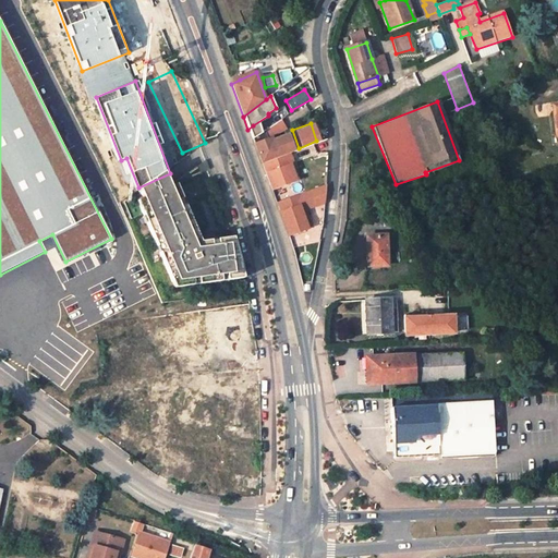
[(261,143),(253,125),(247,130),(254,146),(261,143)]
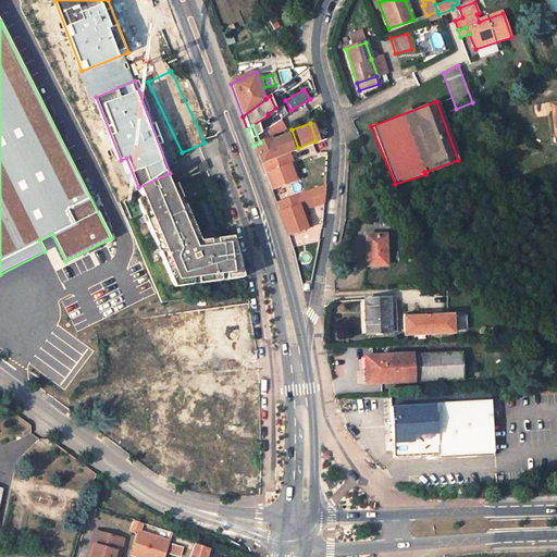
[(265,175),(270,189),(295,180),(288,163),(293,161),(291,153),(261,163),(265,175)]
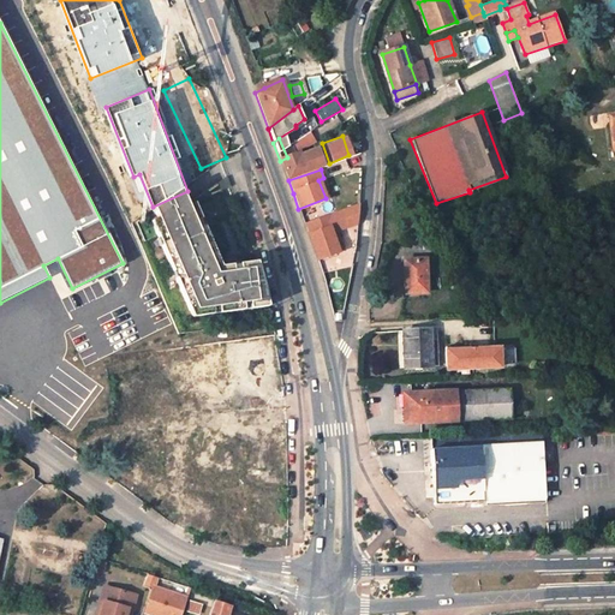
[(273,305),(262,260),(226,264),(198,201),(193,203),(187,191),(153,207),(197,317),(273,305)]
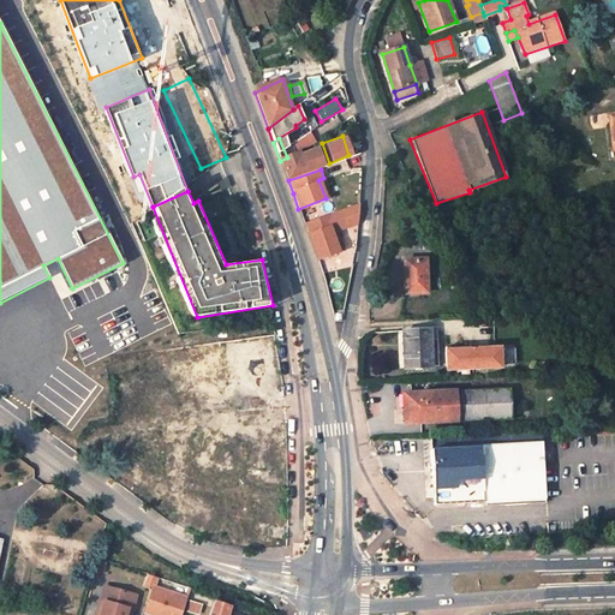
[(356,204),(341,204),(342,227),(357,226),(356,204)]
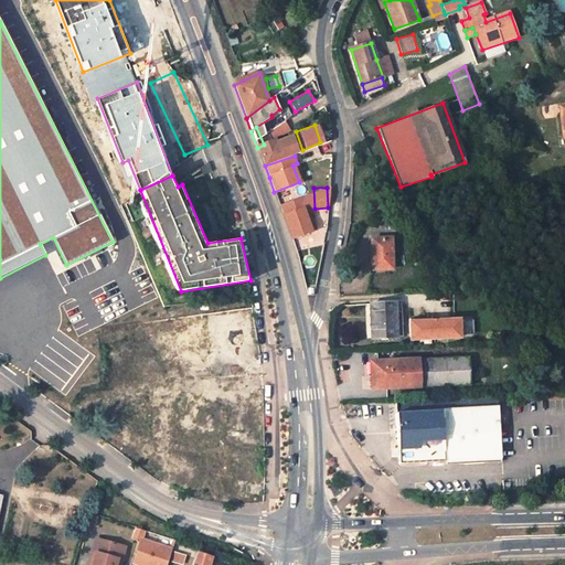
[(306,203),(304,198),(277,205),(288,238),(310,232),(301,206),(306,203)]
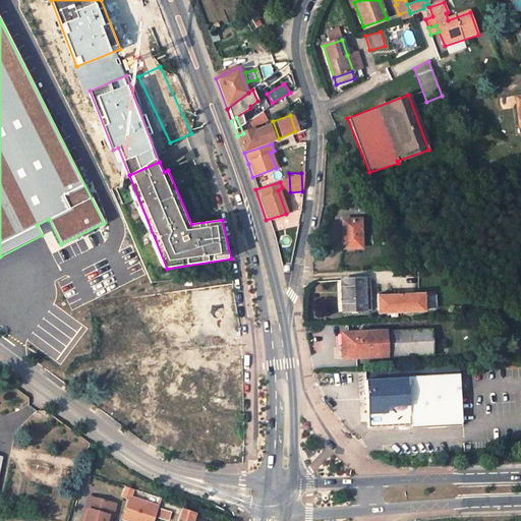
[(344,221),(344,247),(361,247),(360,220),(344,221)]
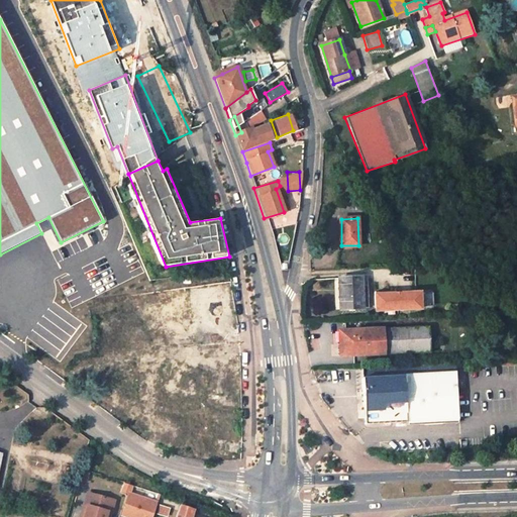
[(339,278),(341,308),(364,307),(363,277),(339,278)]
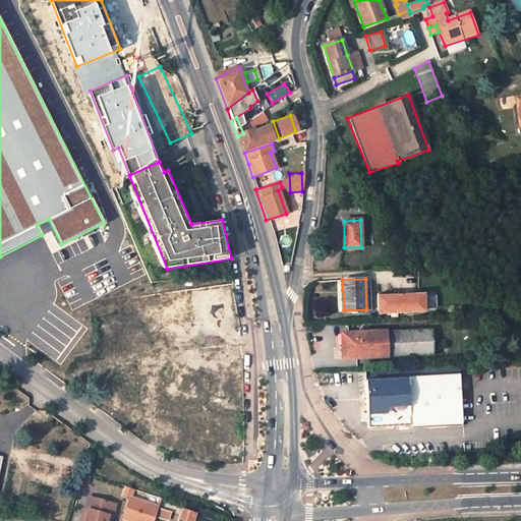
[(159,292),(162,345),(191,344),(188,290),(159,292)]
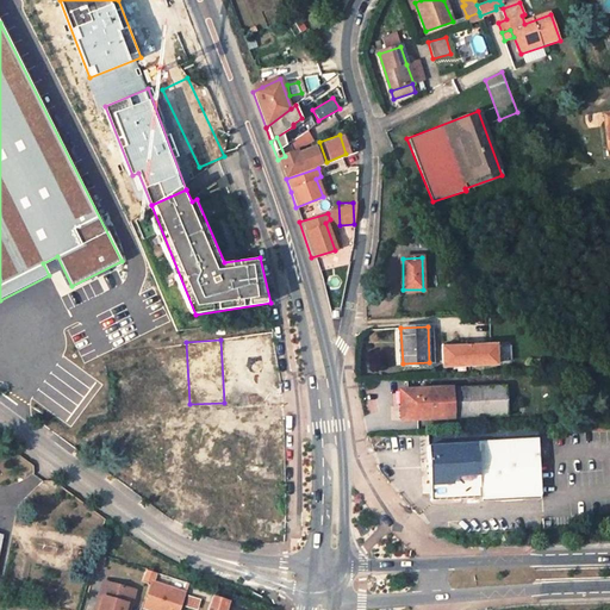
[(490,346),(436,347),(437,366),(492,363),(490,346)]
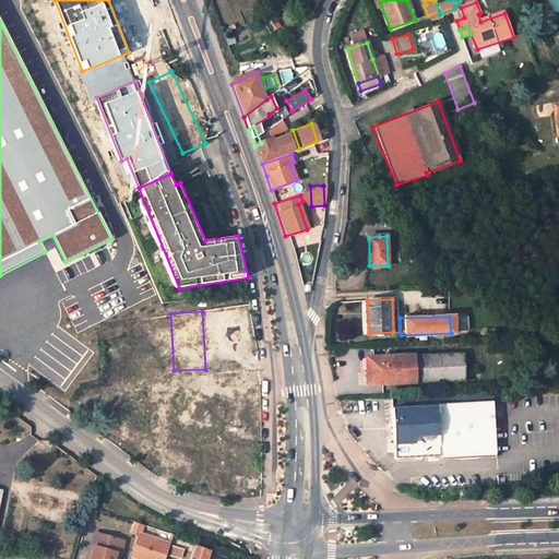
[(28,333),(9,340),(16,363),(36,357),(28,333)]
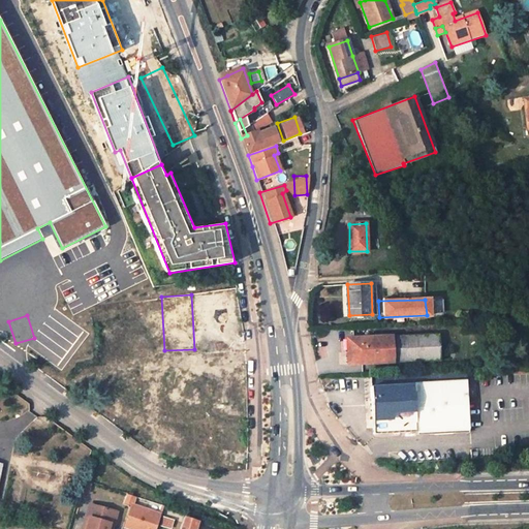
[(347,339),(349,364),(440,361),(439,336),(347,339)]
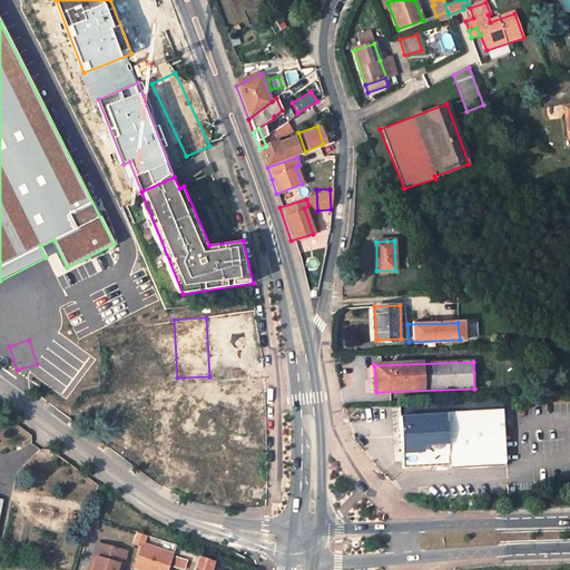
[(490,424),(490,433),(445,436),(444,414),(502,412),(501,403),(415,408),(415,415),(406,416),(409,467),(492,462),(491,448),(517,446),(514,423),(490,424)]
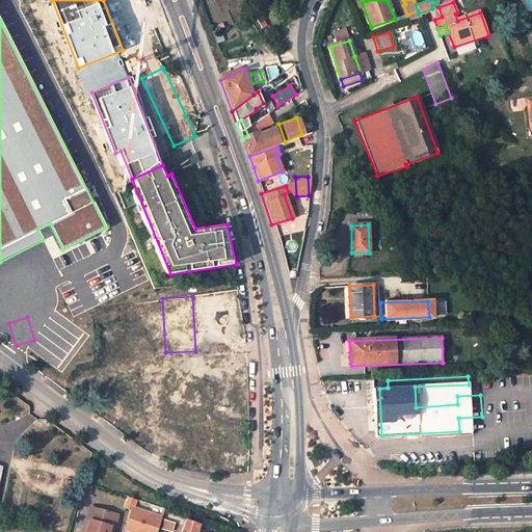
[(86,495),(89,486),(81,483),(79,493),(86,495)]
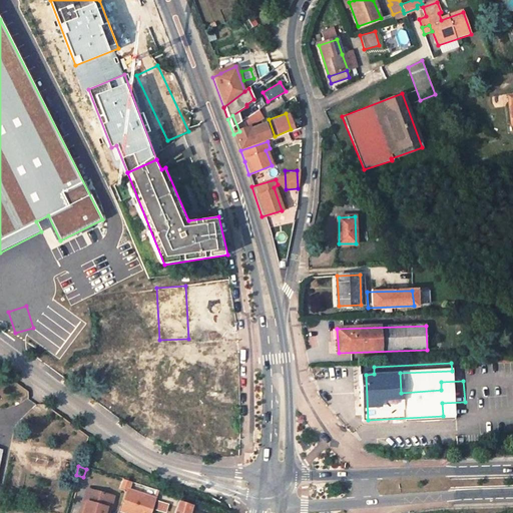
[(148,512),(153,498),(125,489),(128,482),(121,479),(118,488),(125,490),(118,511),(125,512),(148,512)]
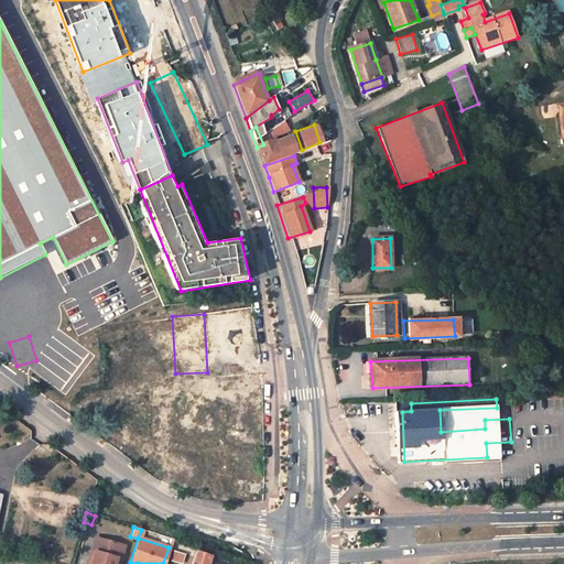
[(98,553),(101,540),(94,538),(86,563),(90,563),(94,552),(98,553)]
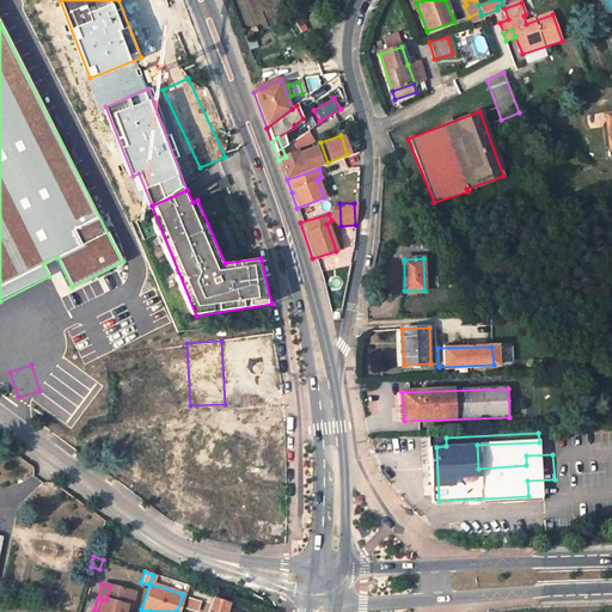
[(98,611),(122,611),(124,606),(129,607),(133,592),(110,586),(106,600),(102,599),(98,611)]
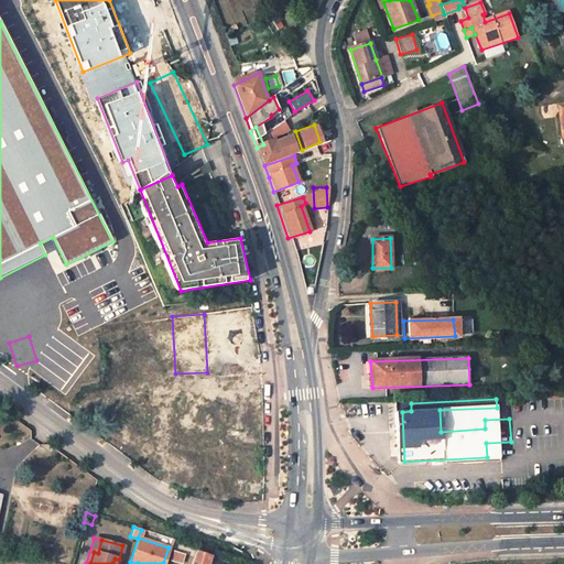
[(170,561),(180,563),(181,563),(184,553),(173,550),(170,561)]
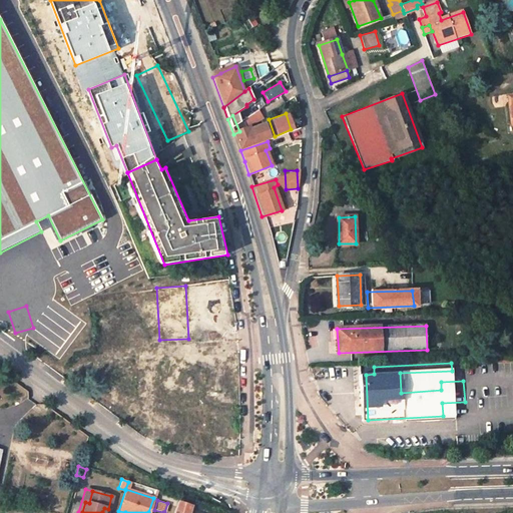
[(188,506),(189,502),(180,500),(175,512),(188,512),(190,507),(188,506)]
